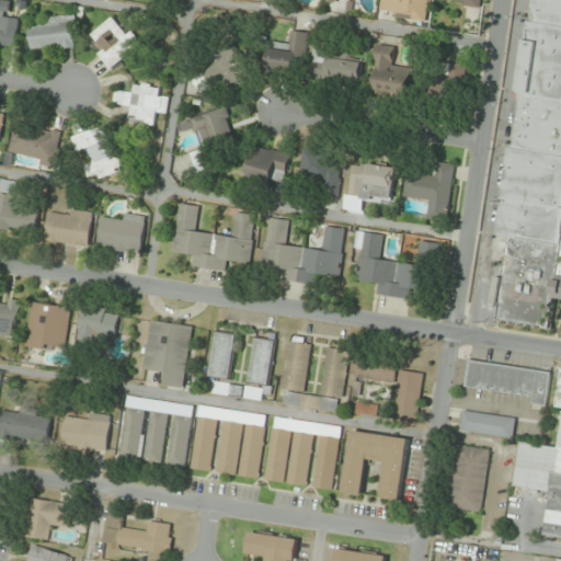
[(427,23),(430,0),(381,0),(380,18),(427,23)]
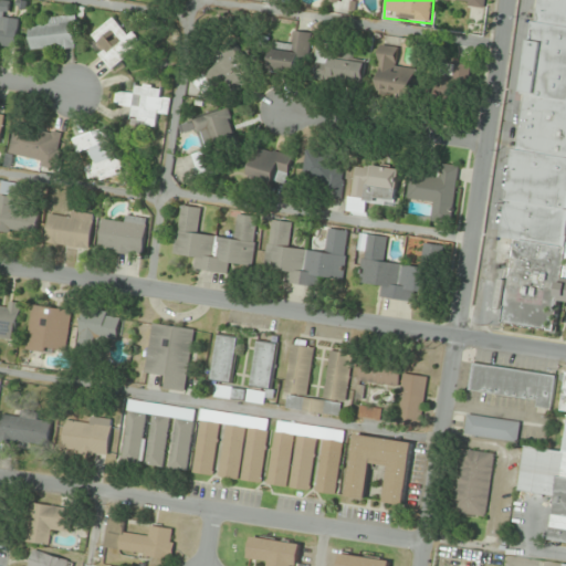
[(565,0),(565,250),(562,279),(565,279),(565,302),(558,301),(554,331),(502,323),(514,239),(499,237),(512,149),(516,149),(524,94),(521,93),(532,21),(535,22),(538,0),(565,0)]
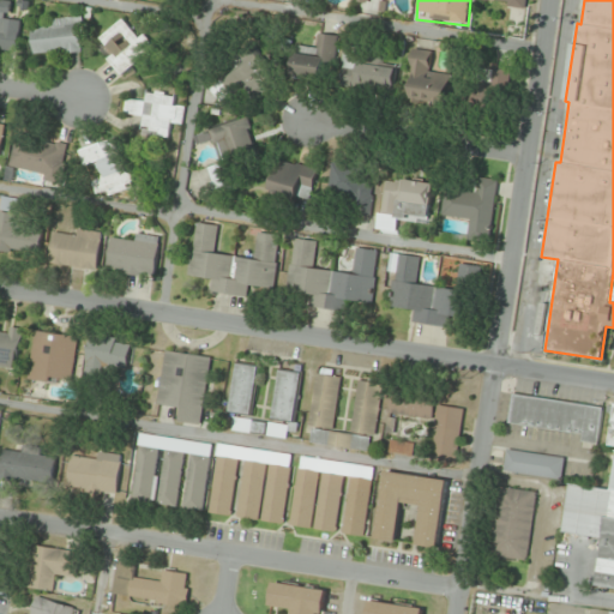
[(0,52),(19,54),(22,19),(10,18),(11,2),(0,1),(0,52)]
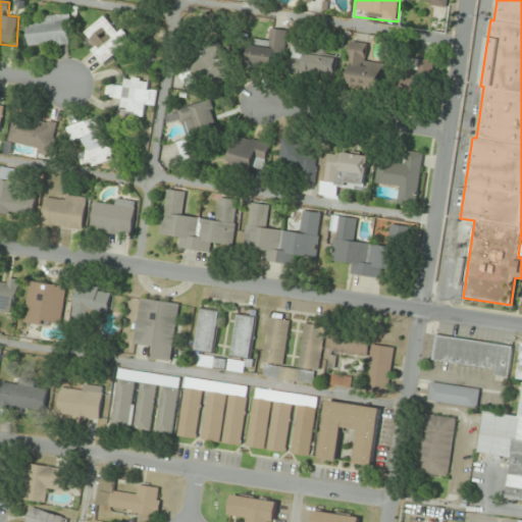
[(82,36),(104,63),(131,42),(107,14),(82,36)]
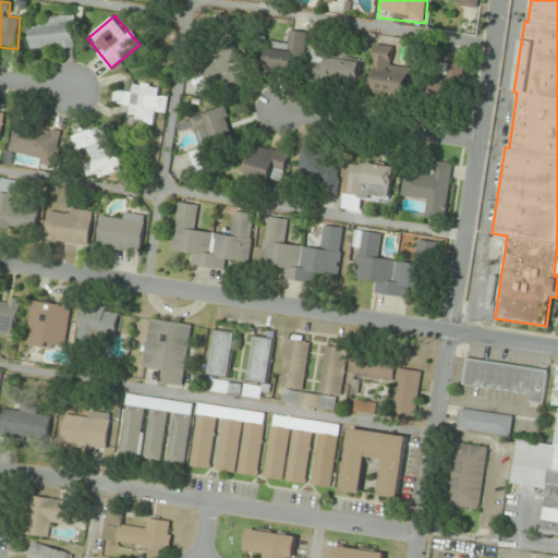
[(74,21),(29,21),(29,50),(74,49),(74,21)]
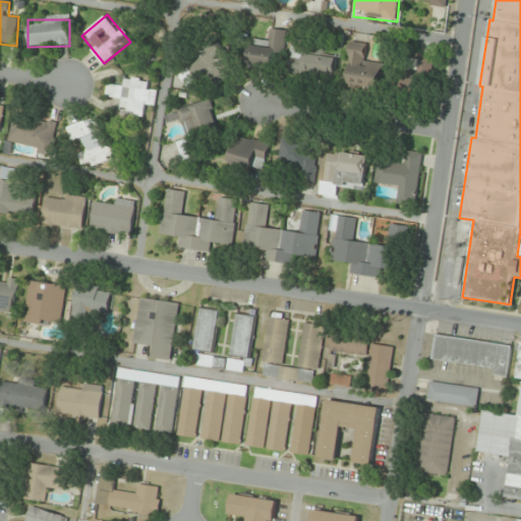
[(249,64),(283,67),(287,32),(270,30),(269,41),(252,39),(249,64)]
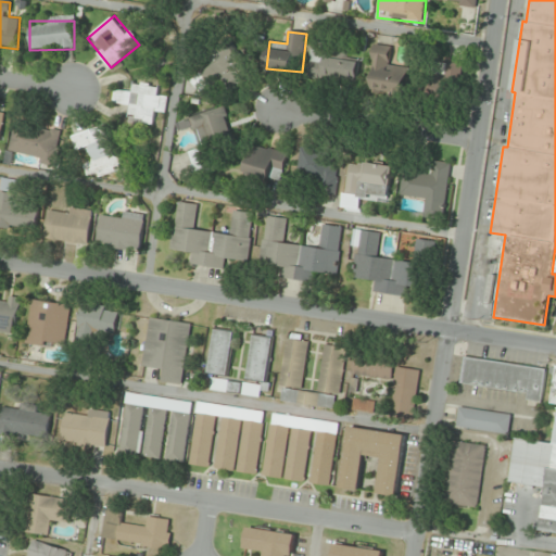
[(392,47),(375,45),(370,91),(408,96),(412,70),(390,67),(392,47)]
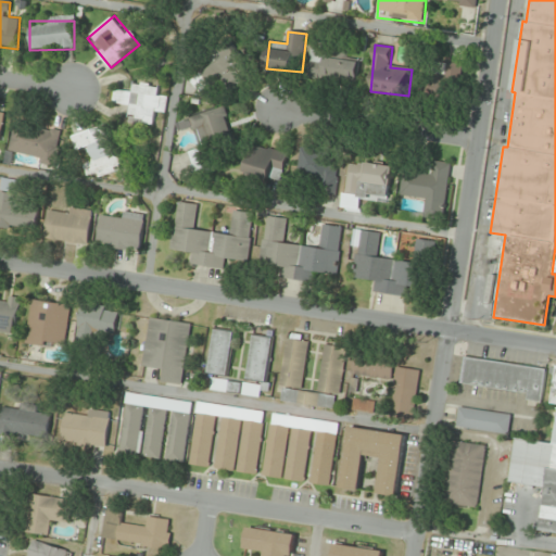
[(204,65),(219,92),(250,76),(235,49),(204,65)]
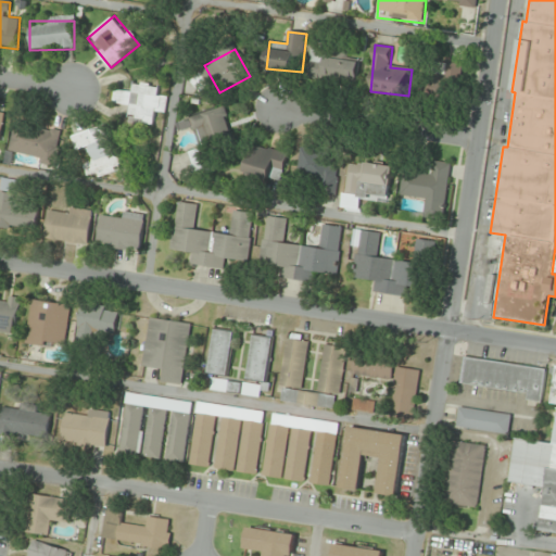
[(310,78),(357,83),(359,55),(311,52),(310,78)]
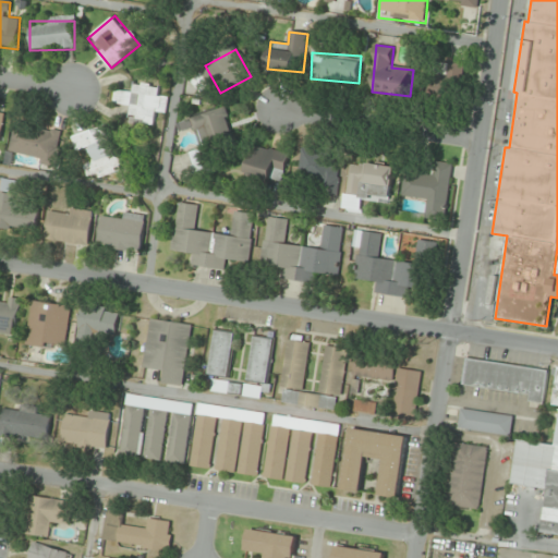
[(462,99),(463,62),(448,61),(447,74),(426,74),(425,98),(462,99)]
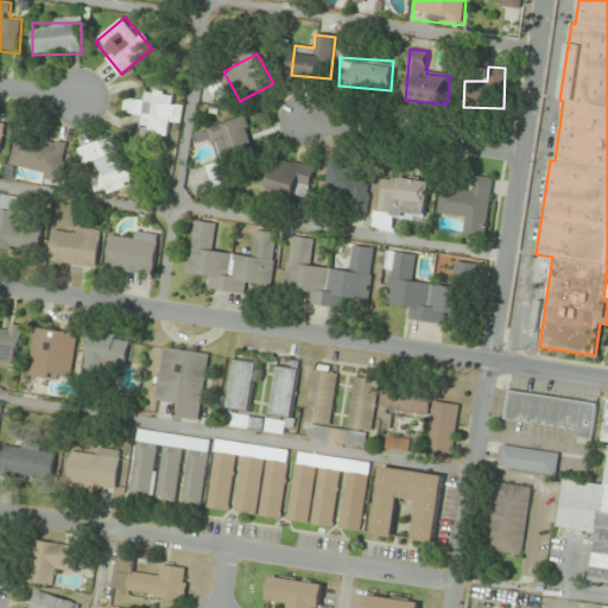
[(168,138),(170,125),(181,126),(184,107),(172,106),(173,94),(149,90),(146,101),(126,99),(125,115),(144,119),(141,134),(168,138)]
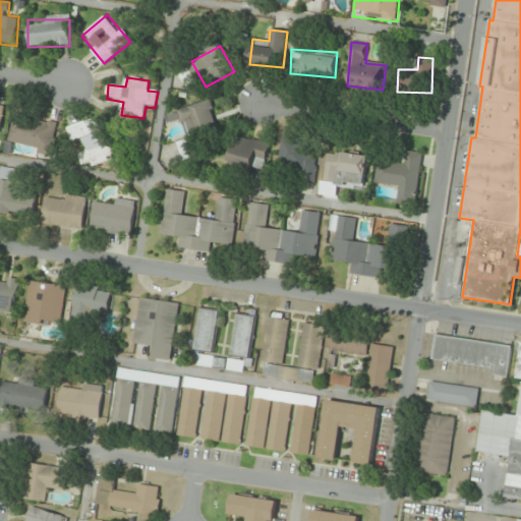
[(178,141),(181,160),(203,156),(200,142),(219,138),(212,102),(179,108),(185,140),(178,141)]
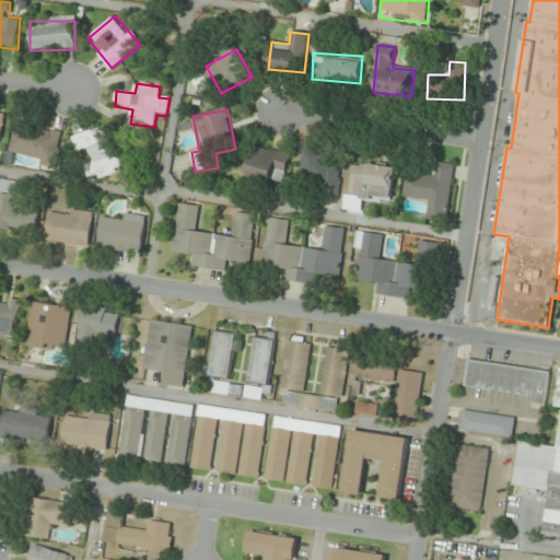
[(57,165),(62,132),(14,124),(9,155),(57,165)]
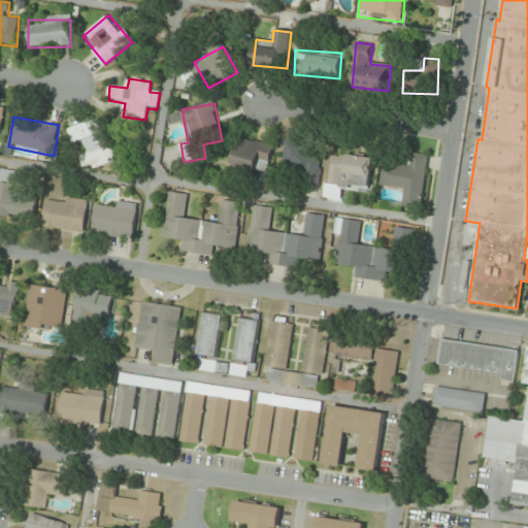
[(68,130),(72,143),(103,133),(98,120),(68,130)]
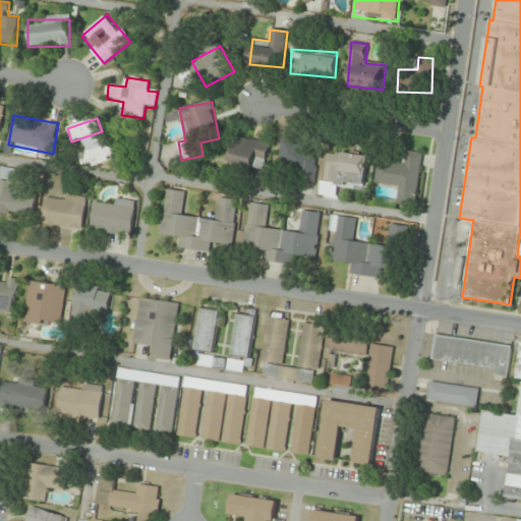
[(85,165),(114,157),(107,133),(78,141),(85,165)]
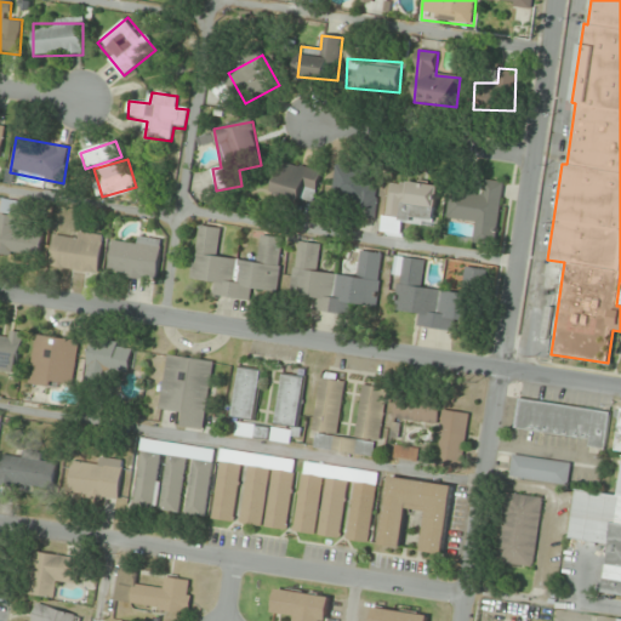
[(322,171),(281,163),(274,194),(313,204),(322,171)]
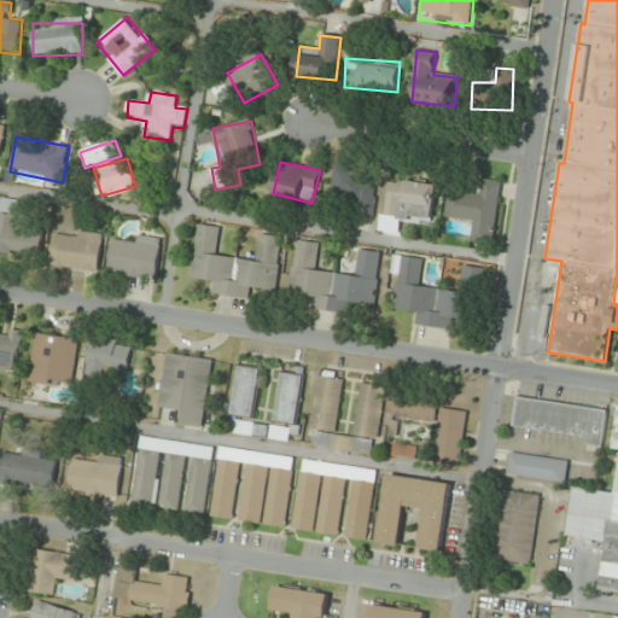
[(382,175),(337,163),(327,198),(356,207),(354,215),(369,219),(382,175)]
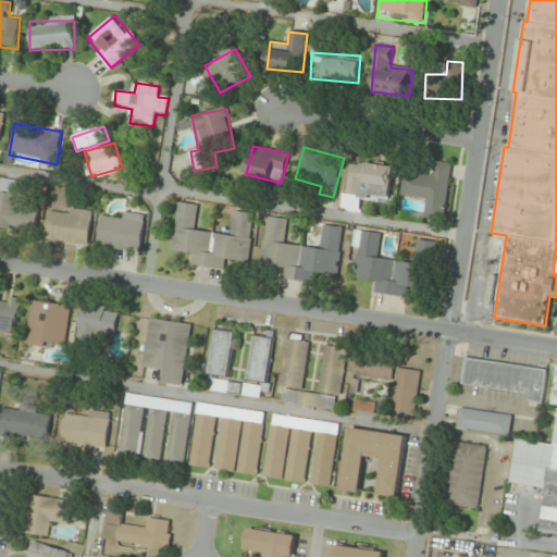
[(391,203),(395,166),(349,161),(343,211),(360,213),(362,200),(391,203)]
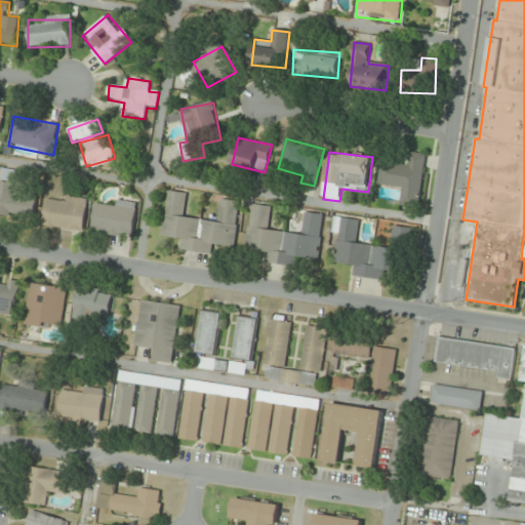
[(407,165),(381,161),(378,185),(402,188),(400,205),(419,207),(427,155),(408,152),(407,165)]
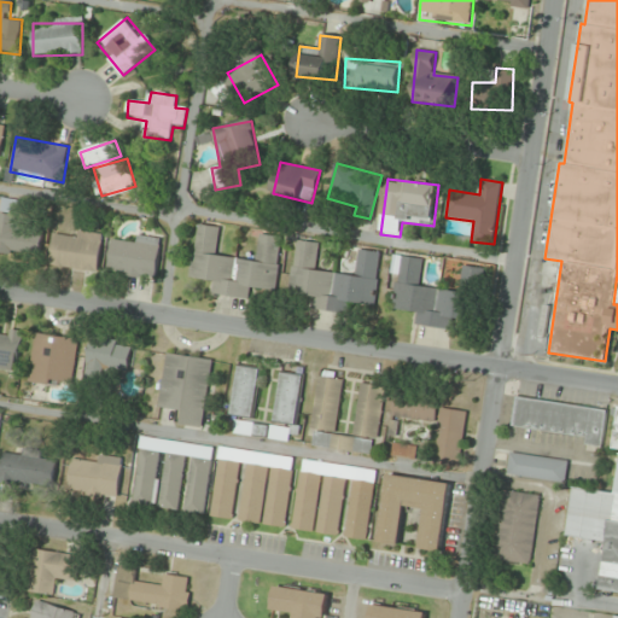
[(21,200),(0,198),(0,202),(0,251),(34,256),(38,232),(17,229),(21,200)]
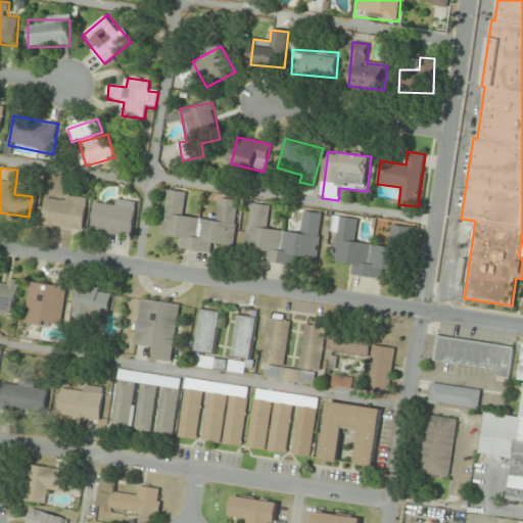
[(239,200),(220,198),(218,221),(184,217),(187,192),(167,189),(161,235),(181,238),(180,249),(211,253),(212,244),(234,246),(239,200)]
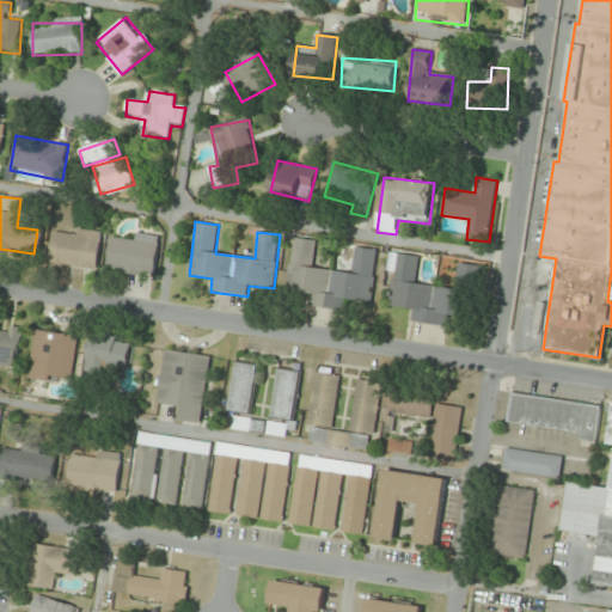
[(101,234),(54,228),(49,264),(97,269),(101,234)]
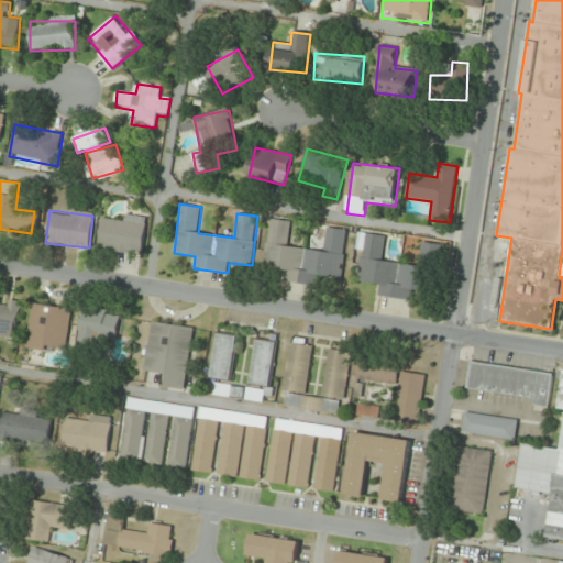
[(123,223),(101,220),(98,249),(142,255),(147,217),(124,214),(123,223)]
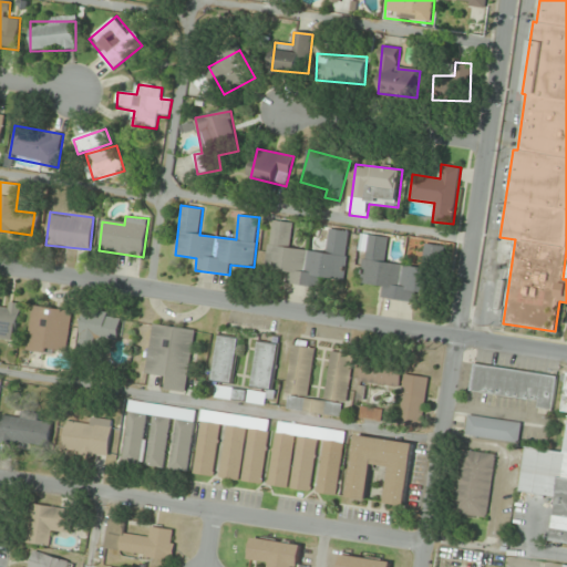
[(344,281),(350,232),(328,229),(326,253),(290,249),(294,223),(271,220),(266,271),(286,274),(285,284),(317,287),(318,278),(344,281)]
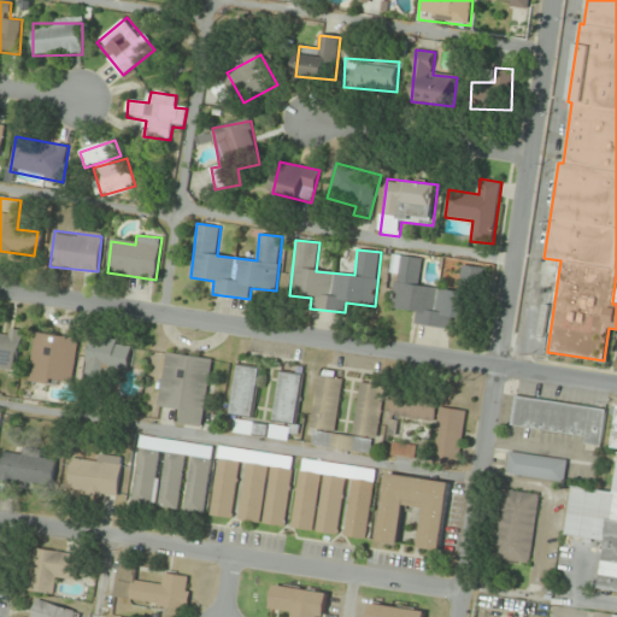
[(419,287),(422,259),(399,256),(393,309),(418,311),(416,325),(453,329),(454,318),(464,319),(468,293),(419,287)]
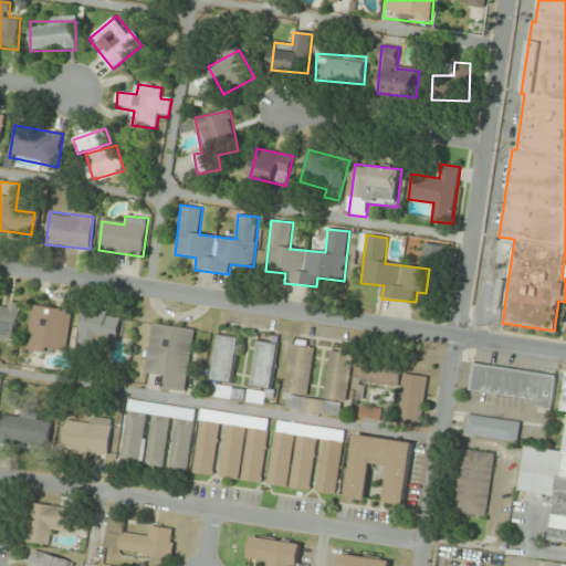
[(0,337),(16,341),(22,303),(0,300),(0,337)]
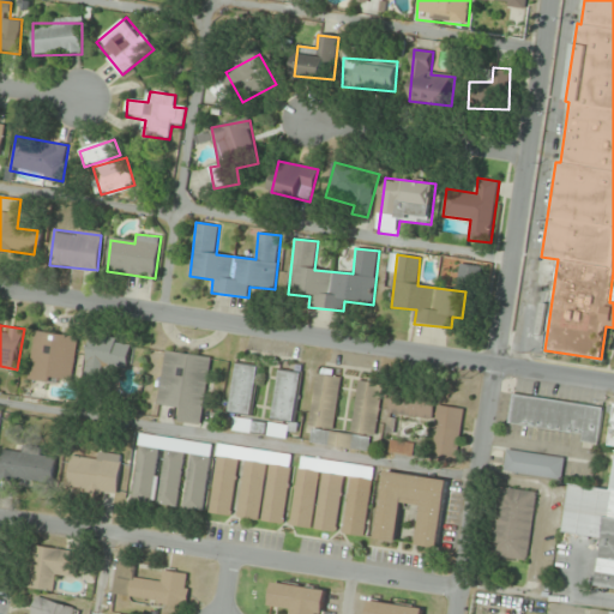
[(78,336),(35,331),(29,380),(72,385),(78,336)]
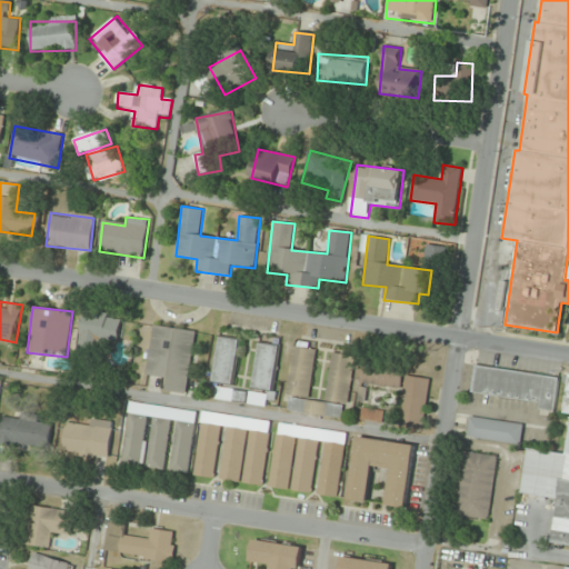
[(82,312),(78,355),(100,357),(101,346),(118,348),(121,317),(82,312)]
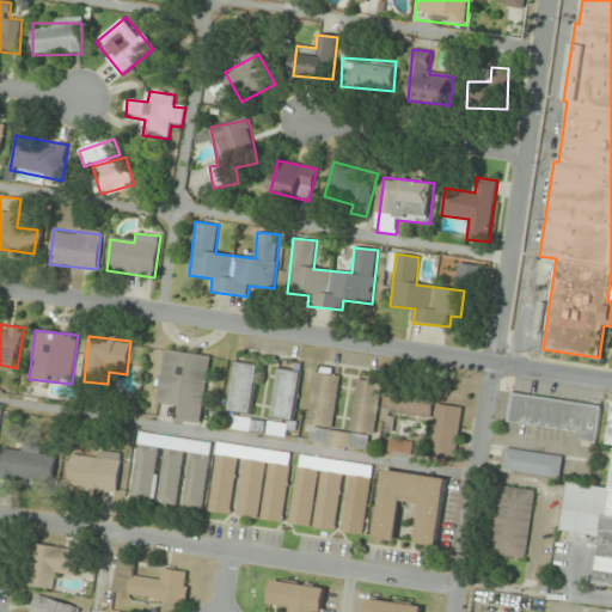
[(212,356),(165,349),(158,403),(181,407),(179,421),(202,424),(212,356)]
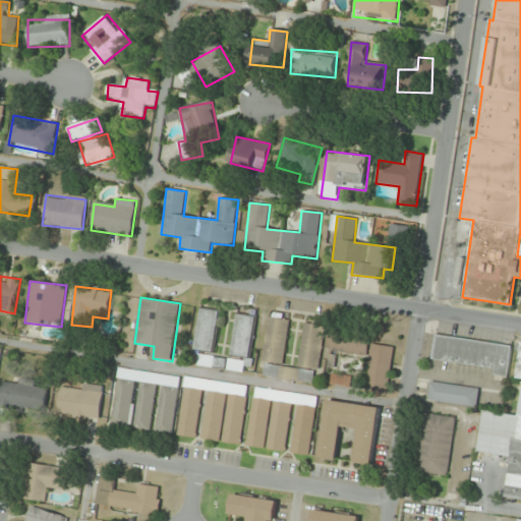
[(195,350),(215,352),(220,310),(200,308),(195,350)]
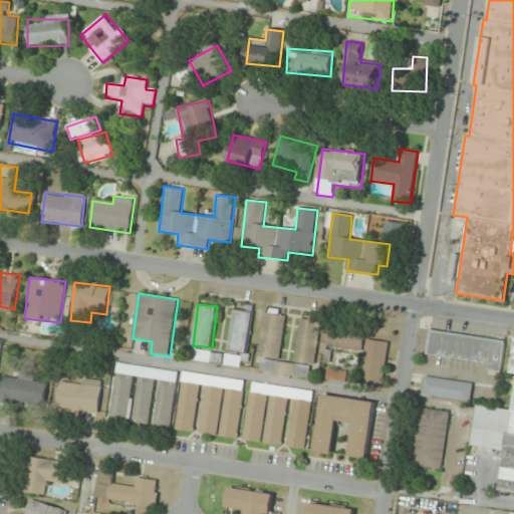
[(228,350),(246,353),(253,313),(235,309),(228,350)]
